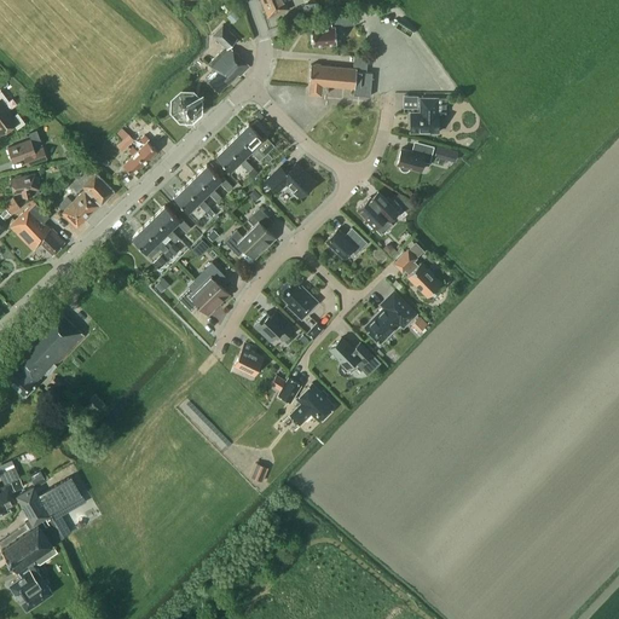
[(260,0),(268,19),(290,10),(285,0),(260,0)]
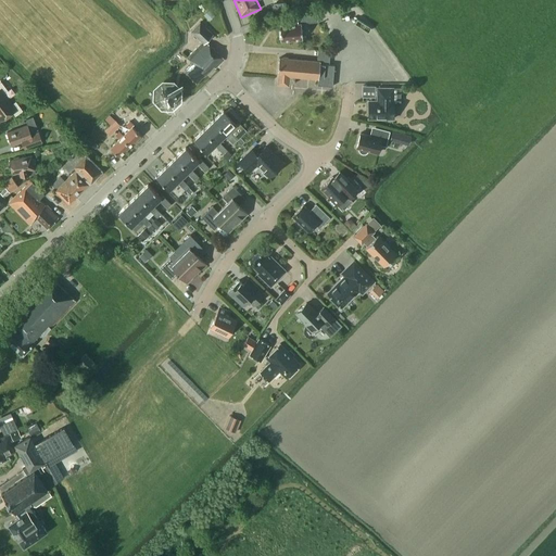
[(273,3),(274,13),(287,12),(286,2),(273,3)]
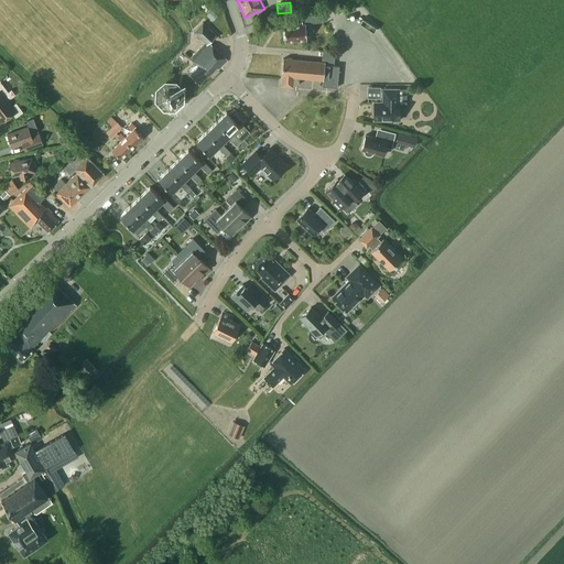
[(206,15),(212,20),(217,14),(213,10),(206,15)]
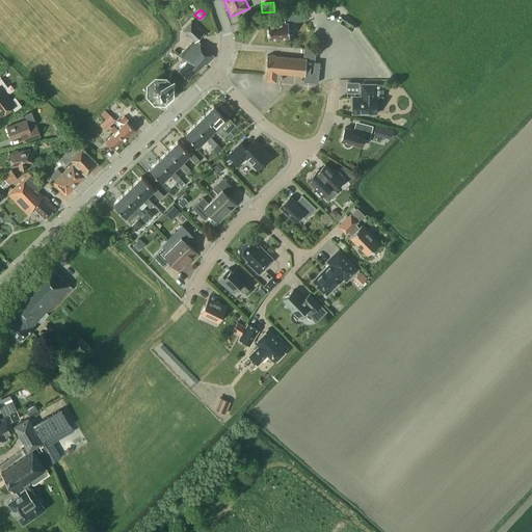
[(267,24),(268,38),(289,36),(288,22),(304,21),(303,11),(282,14),(282,23),(267,24)]
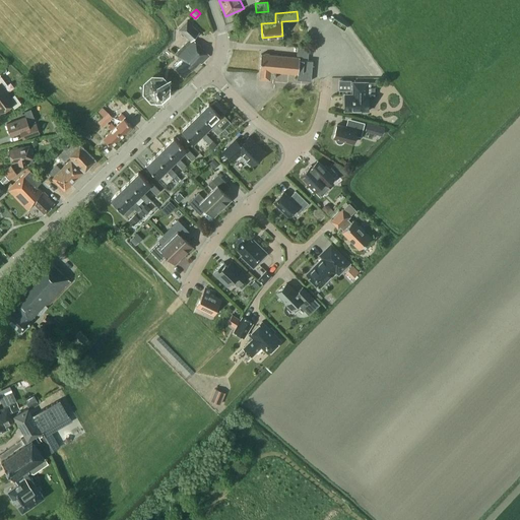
[(201,64),(209,56),(193,40),(199,33),(187,20),(178,29),(189,40),(175,54),(177,56),(180,59),(173,66),(184,77),(193,68),(194,69),(198,65),(199,66),(201,64)]
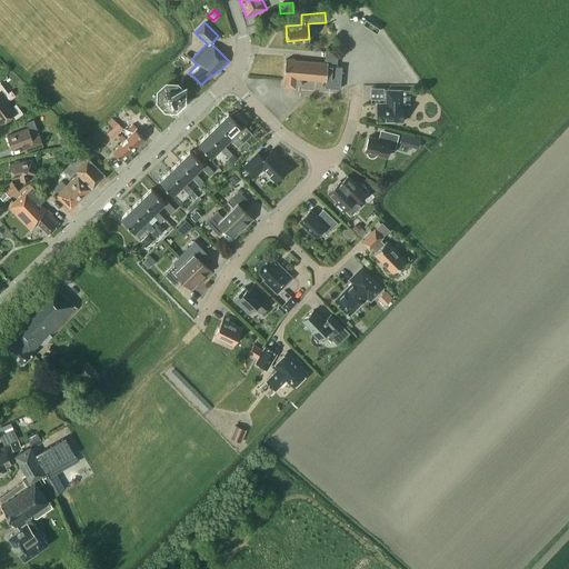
[(325,52),(325,62),(286,59),(285,77),(283,87),(295,88),(296,86),(301,86),(302,78),(326,80),(325,87),(340,88),(342,67),(337,67),(338,53),(325,52)]
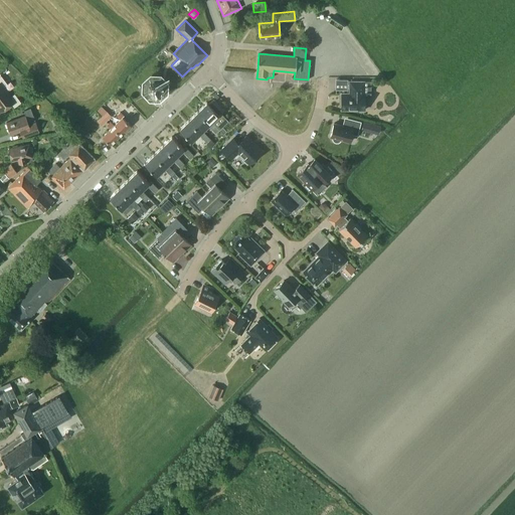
[(152,95),(157,95),(158,95),(162,91),(162,90),(163,84),(162,83),(159,80),(158,79),(153,79),(152,79),(148,82),(147,84),(147,89),(147,91),(151,94),(152,95)]
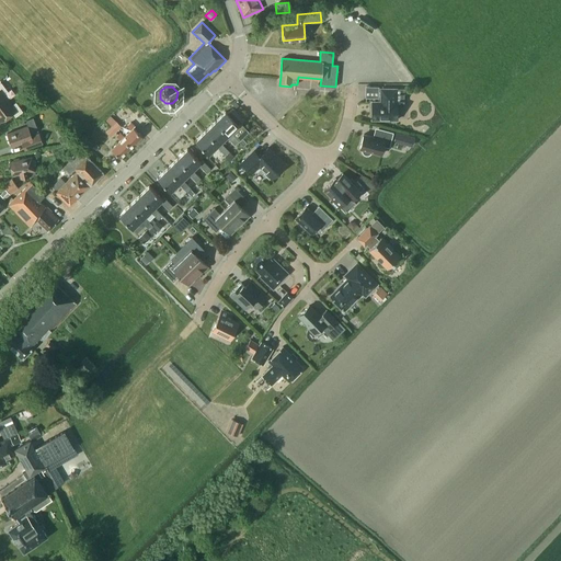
[(380,102),(371,102),(371,119),(397,119),(397,102),(397,89),(380,89),(380,102)]
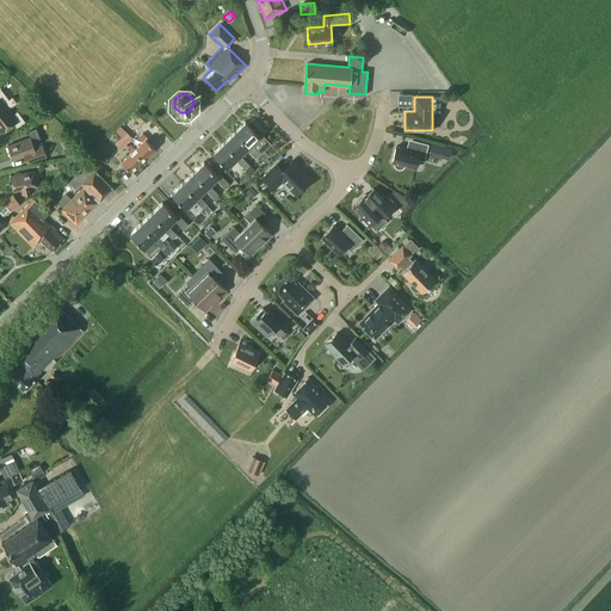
[(0,115),(0,130),(1,133),(13,123),(17,128),(25,122),(17,111),(13,115),(8,109),(0,115)]
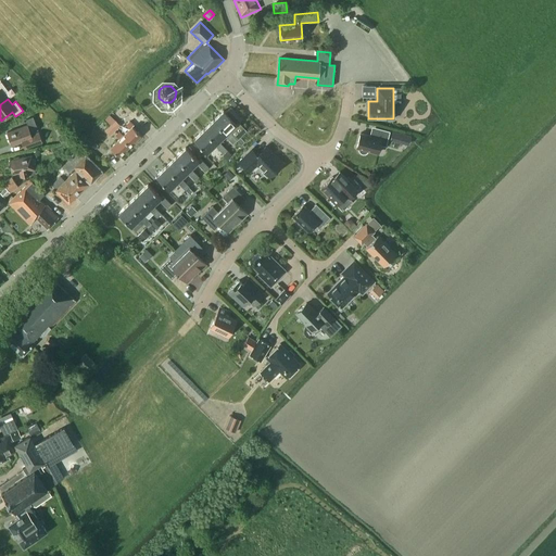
[(226,134),(228,131),(235,126),(242,135),(247,130),(238,122),(236,123),(224,111),(214,119),(226,134)]
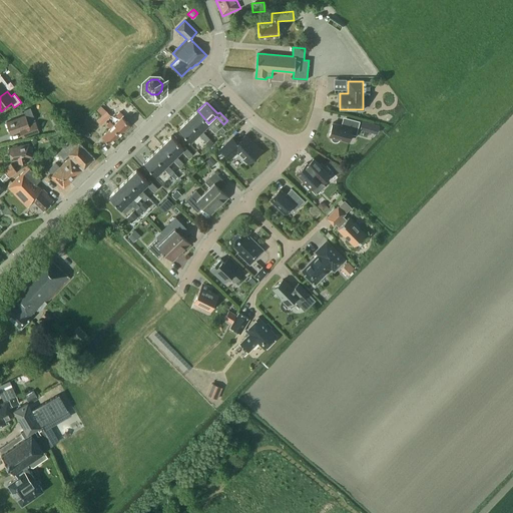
[(199,132),(201,130),(207,124),(214,132),(218,129),(210,121),(208,123),(197,110),(187,119),(199,132)]
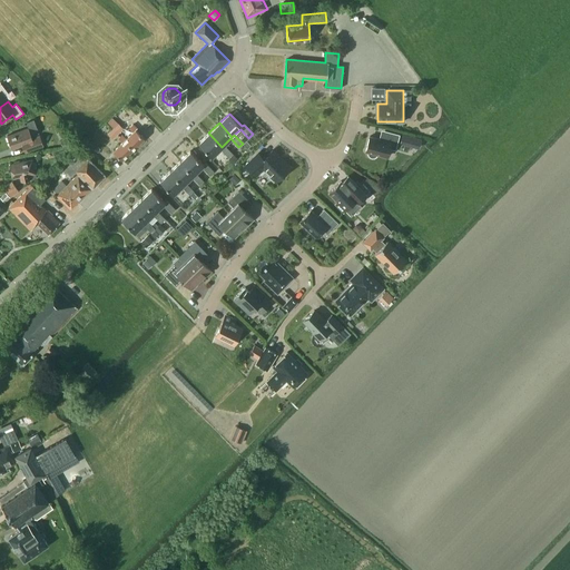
[(124,128),(118,124),(114,129),(118,134),(124,128)]
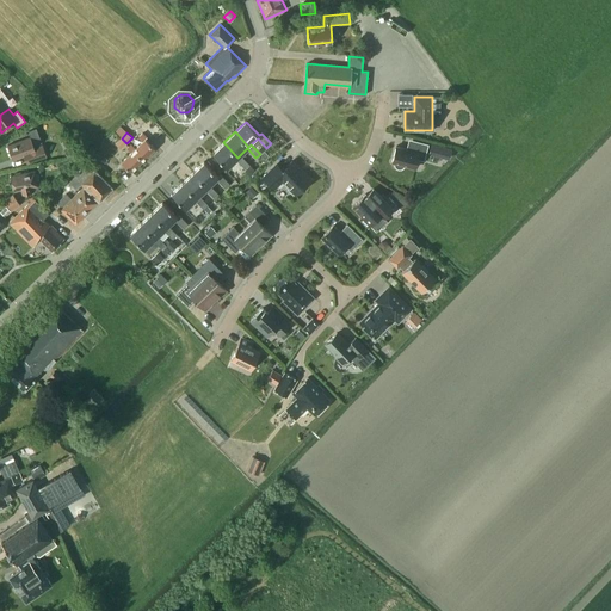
[(142,160),(154,148),(146,139),(147,137),(142,133),(139,137),(143,141),(135,149),(131,144),(129,146),(142,160)]
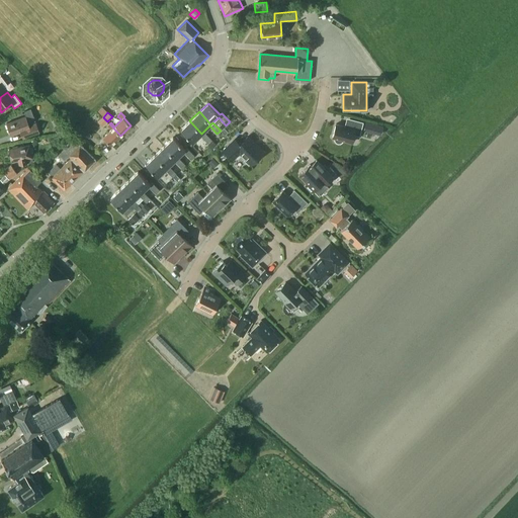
[(35,121),(28,123),(25,116),(6,123),(10,136),(20,132),(22,139),(39,133),(36,123),(35,121)]
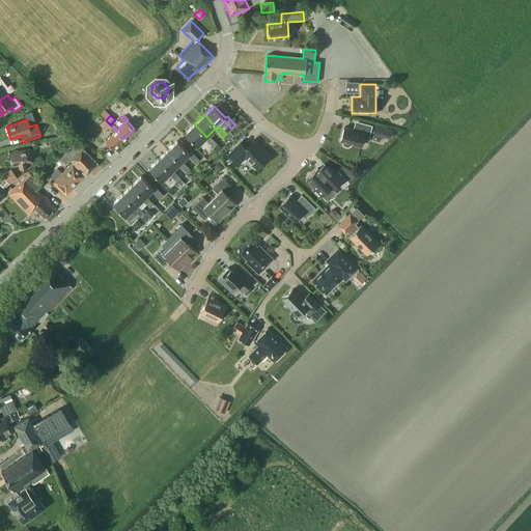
[(101,124),(105,130),(110,124),(106,120),(101,124)]
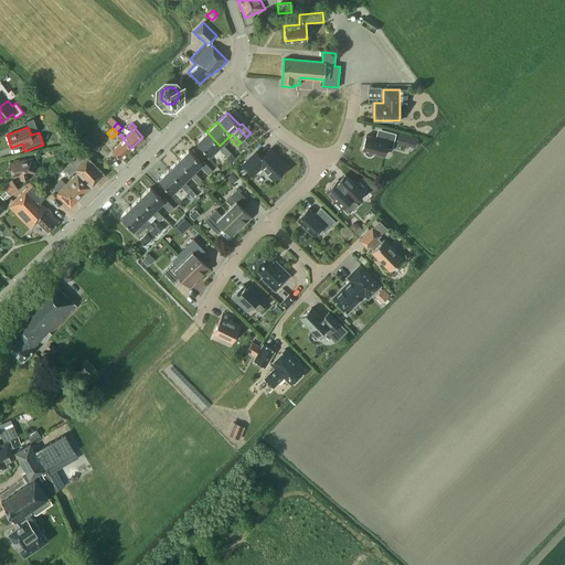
[(366,135),(362,150),(364,150),(364,151),(364,152),(364,153),(365,153),(365,155),(366,156),(368,157),(369,157),(370,157),(371,157),(372,156),(373,156),(373,155),(374,153),(384,156),(386,147),(392,149),(396,134),(382,130),(380,139),(366,135)]
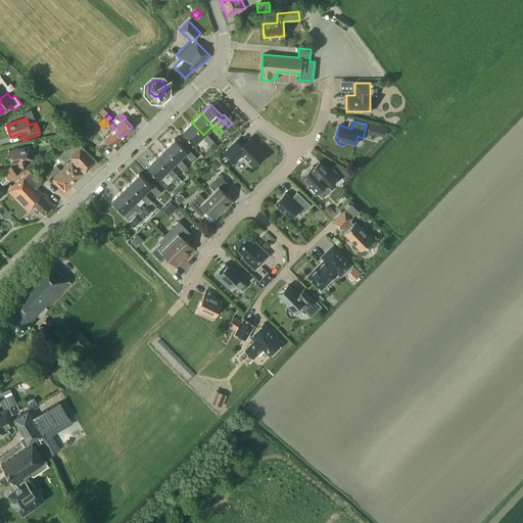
[(191,122),(182,131),(194,144),(202,136),(209,144),(214,141),(205,133),(203,135),(191,122)]
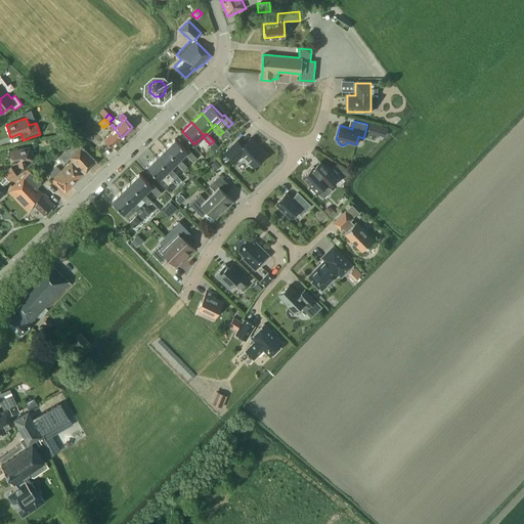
[(387,128),(369,124),(367,132),(385,137),(387,128)]
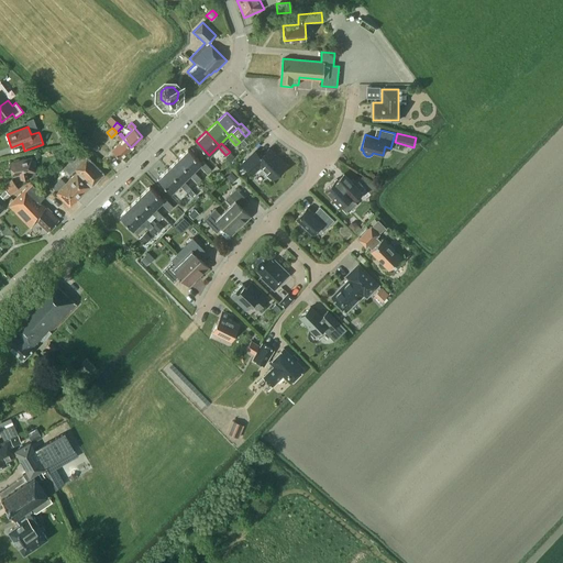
[(112,150),(120,157),(131,147),(119,134),(117,136),(121,141),(112,150)]
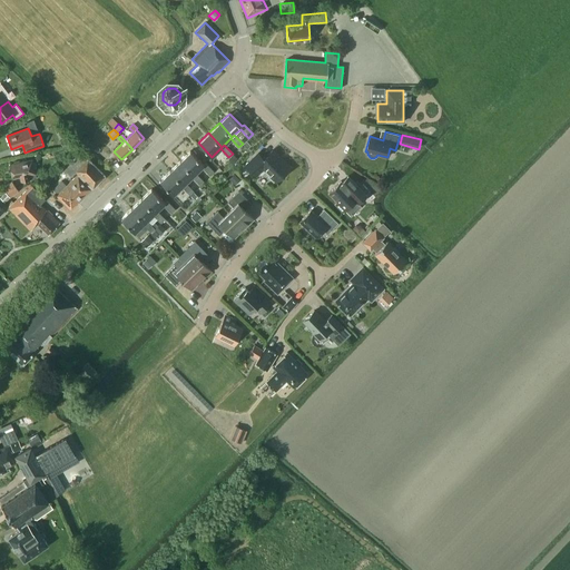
[(69,137),(60,140),(62,147),(71,144),(69,137)]
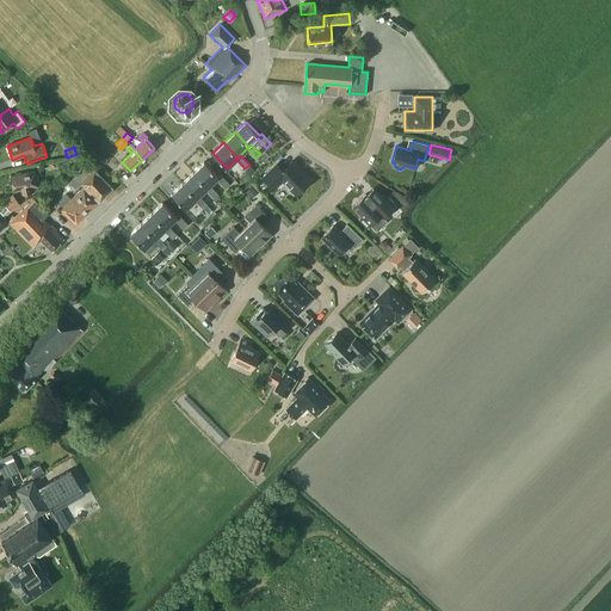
[(98,203),(112,189),(94,170),(94,165),(91,161),(68,184),(74,190),(81,183),(85,186),(72,198),(67,193),(57,203),(62,208),(61,209),(75,224),(98,202),(98,203)]
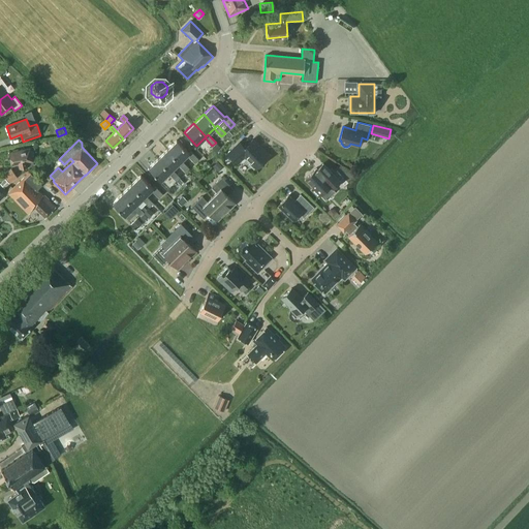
[(180,162),(181,160),(187,155),(194,162),(198,159),(190,151),(189,152),(177,139),(167,149),(180,162)]
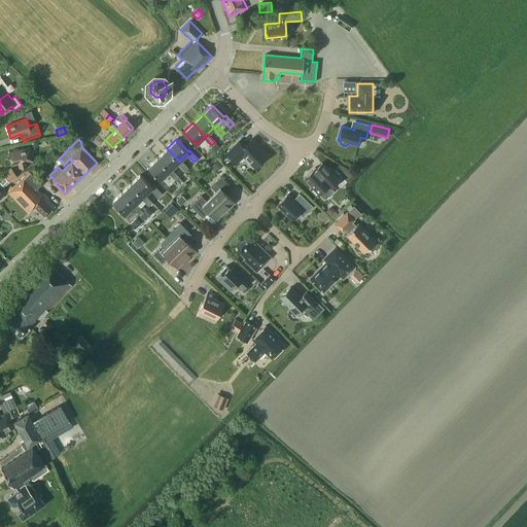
[(239,141),(226,153),(236,163),(244,155),(250,162),(248,163),(253,168),(254,166),(255,167),(268,155),(251,139),(244,146),(239,141)]
